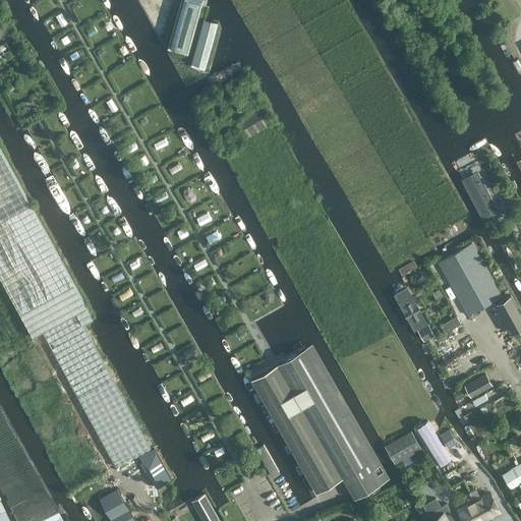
[(182,0),(170,45),(186,50),(198,7),(199,0),(182,0)]
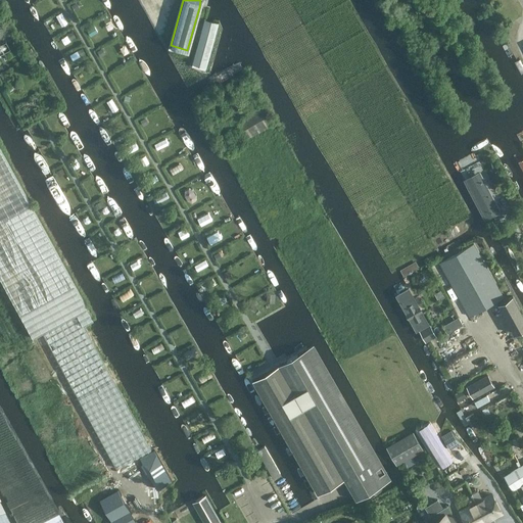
[(204,19),(192,64),(206,67),(219,24),(207,19),(204,19)]
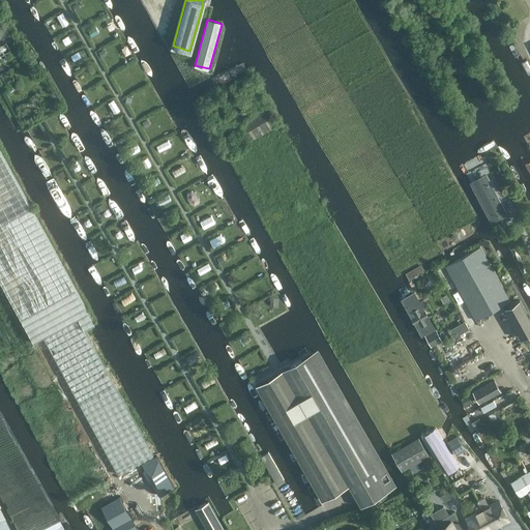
[(94,24),(86,28),(91,36),(98,32),(94,24)]
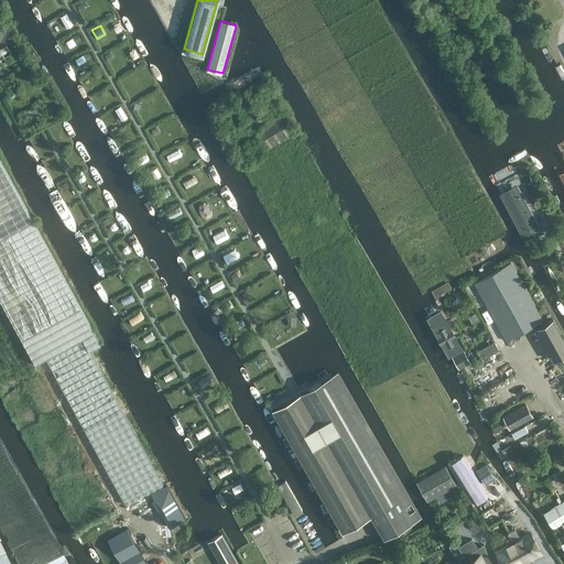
[(237,39),(225,83),(238,86),(250,42),(237,39)]
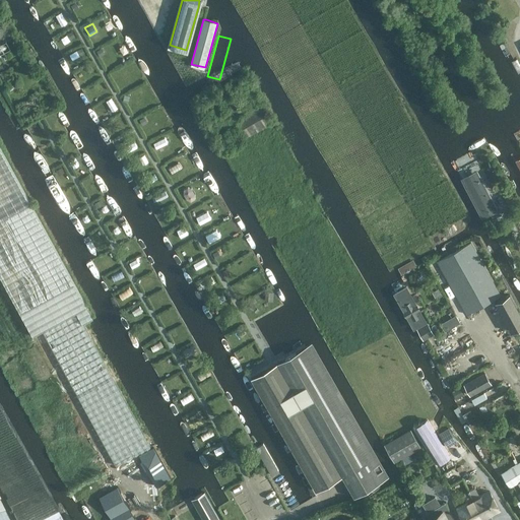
[(241,141),(272,124),(261,105),(230,123),(241,141)]
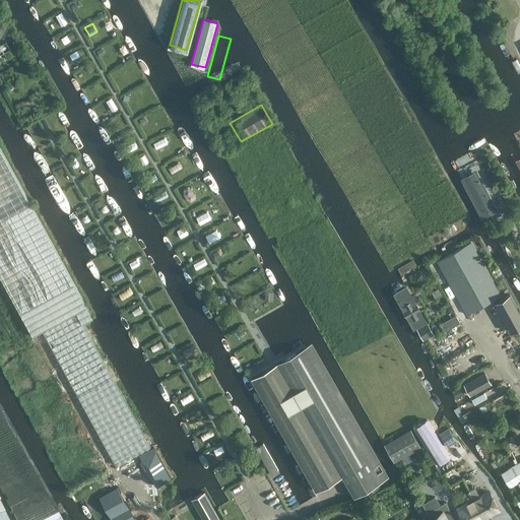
[(164,141),(155,144),(160,155),(168,152),(164,141)]
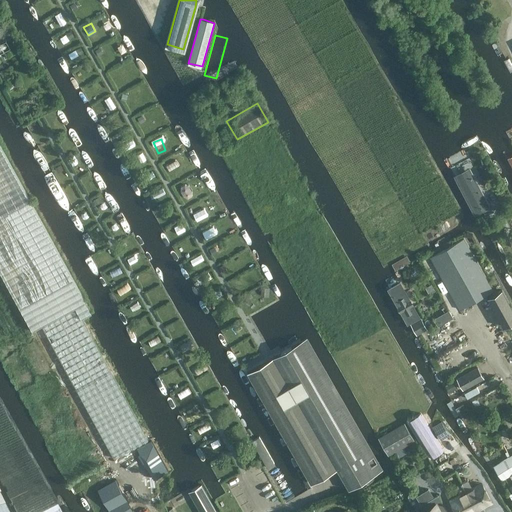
[(0,145),(0,271),(33,330),(41,325),(75,307),(82,318),(92,313),(0,145)]
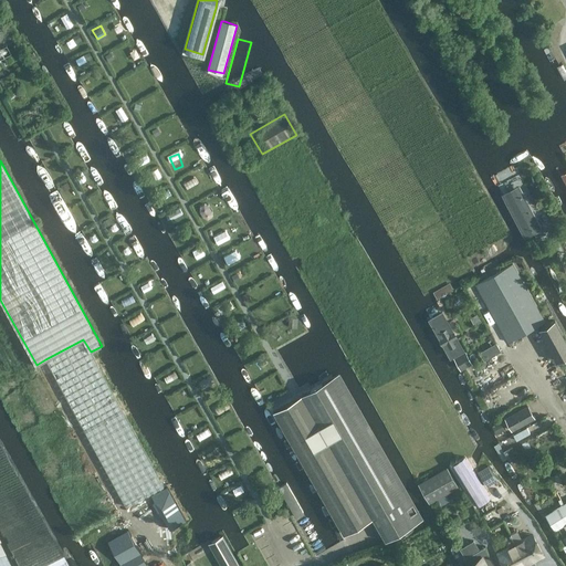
[(528,237),(543,229),(520,185),(505,192),(501,195),(524,239),(528,237)]
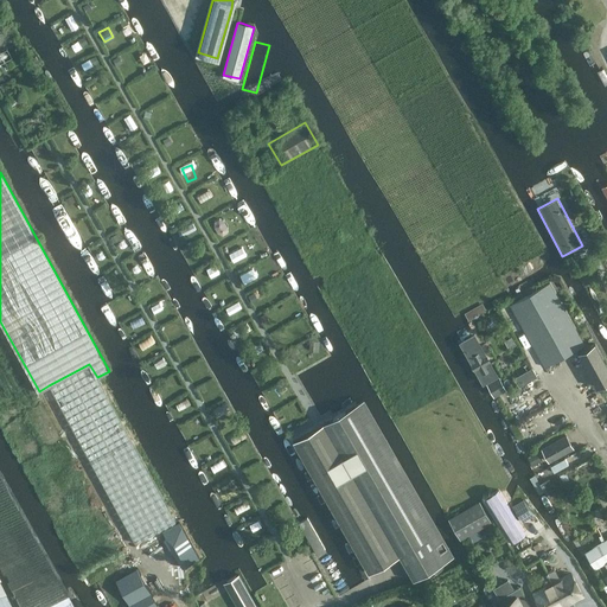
[(234,260),(247,255),(244,248),(231,253),(234,260)]
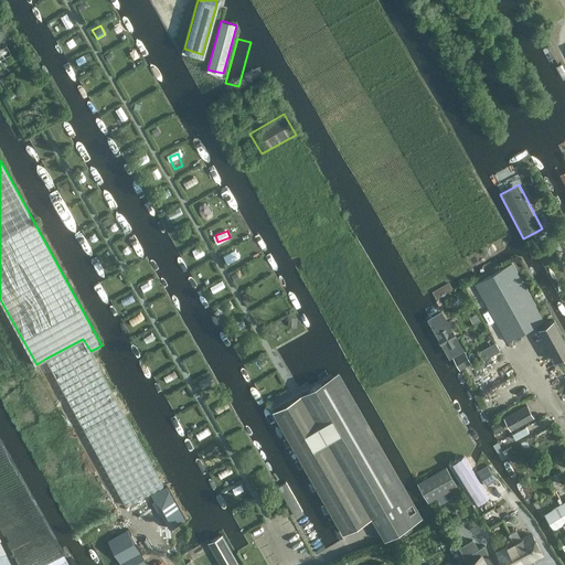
[(475,284),(507,342),(544,321),(544,320),(512,263),(475,284)]
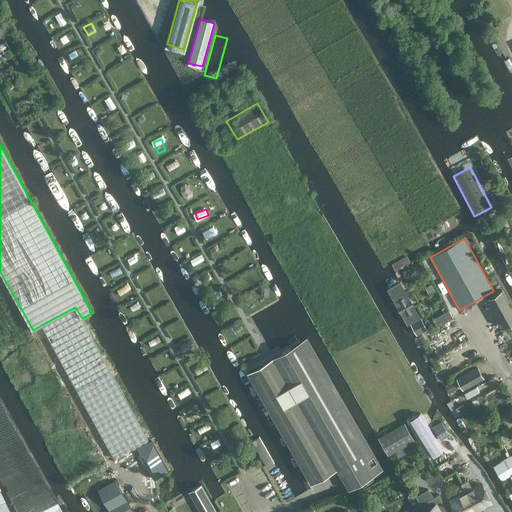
[(386,289),(406,324),(418,317),(399,282),(386,289)]
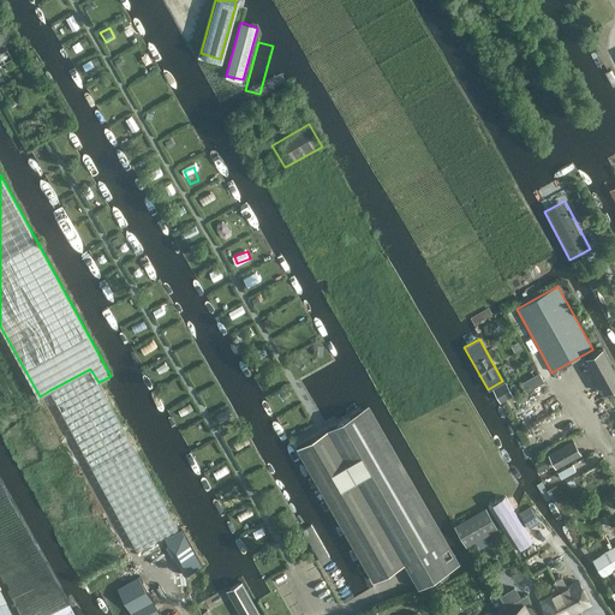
[(323,354),(324,344),(314,344),(314,354),(323,354)]
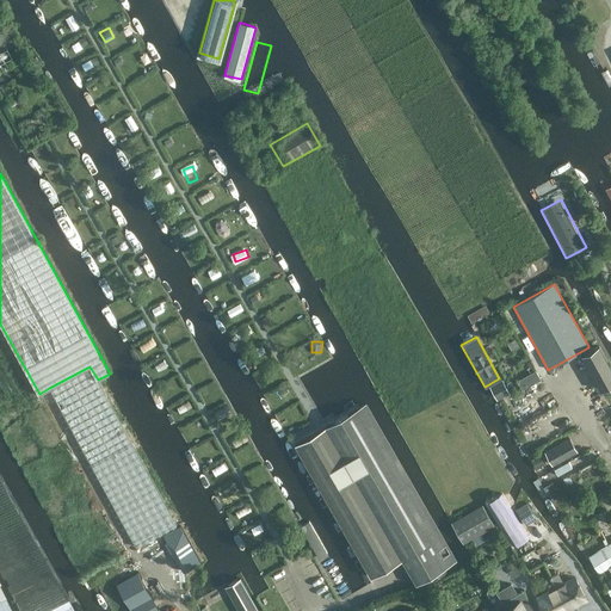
[(610,365),(599,346),(584,356),(603,389),(610,384),(610,365)]
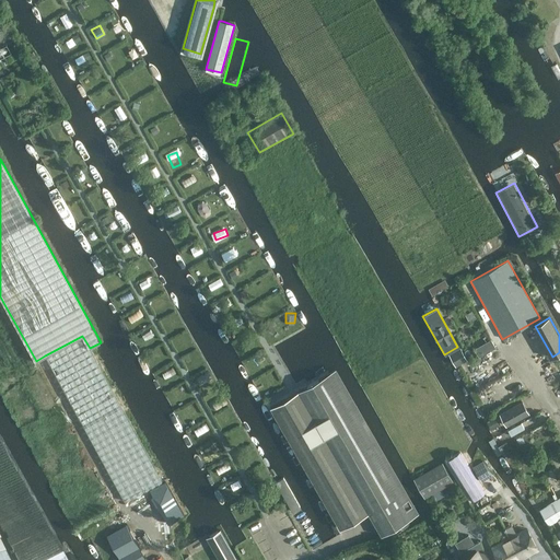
[(271,336),(276,328),(268,323),(263,330),(271,336)]
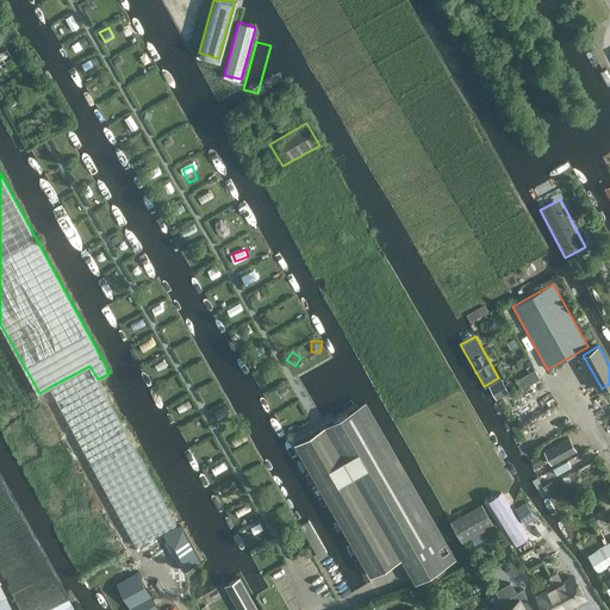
[(49,387),(136,546),(176,524),(98,379),(89,366),(49,387)]
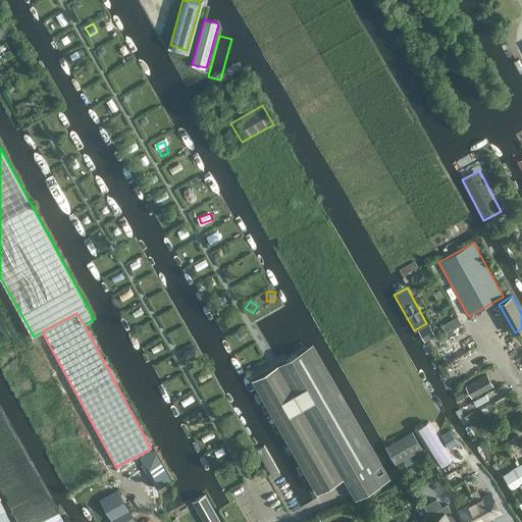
[(462,324),(458,317),(452,320),(456,327),(462,324)]
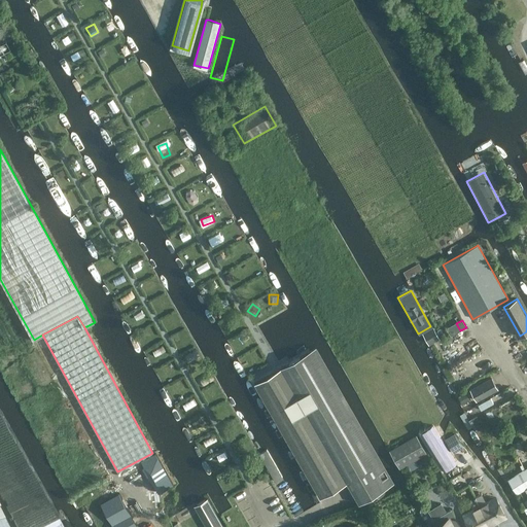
[(429,345),(440,339),(433,327),(423,332),(429,345)]
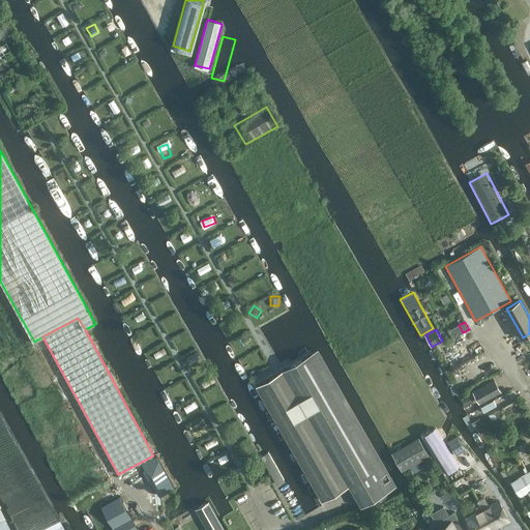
[(178,336),(172,340),(175,346),(181,343),(178,336)]
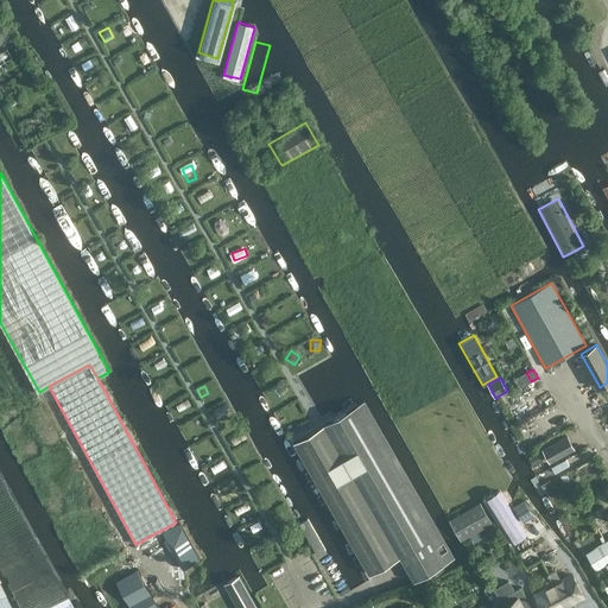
[(445,563),(355,406),(295,441),(369,574),(400,556),(415,581),(445,563)]
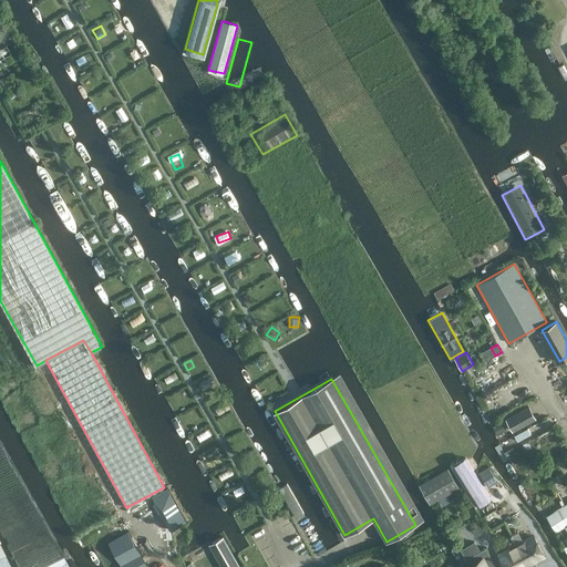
[(494,389),(483,395),(492,409),(503,402),(494,389)]
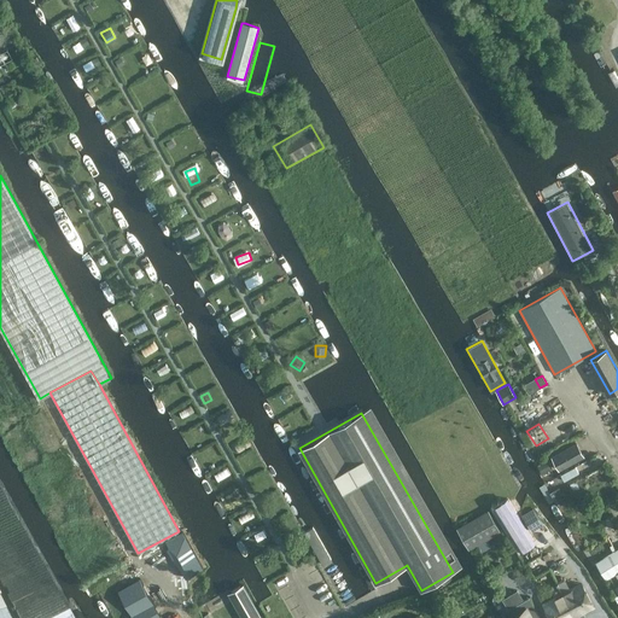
[(583,456),(577,444),(552,458),(559,470),(583,456)]
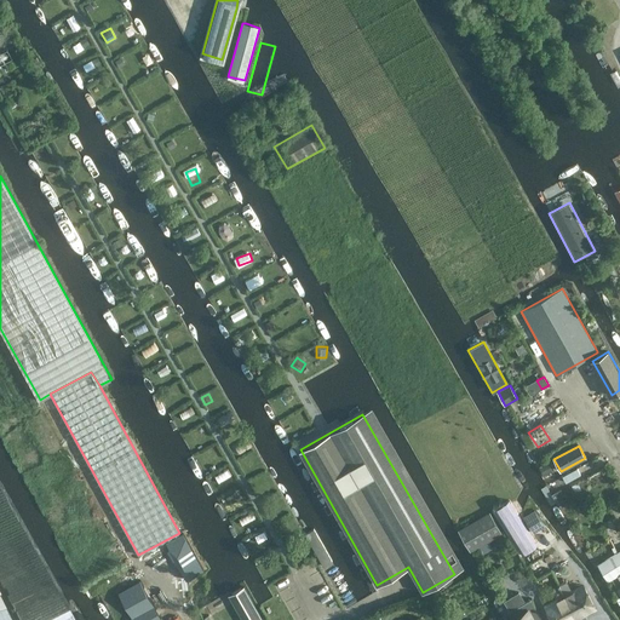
[(549,461),(540,466),(545,476),(554,471),(549,461)]
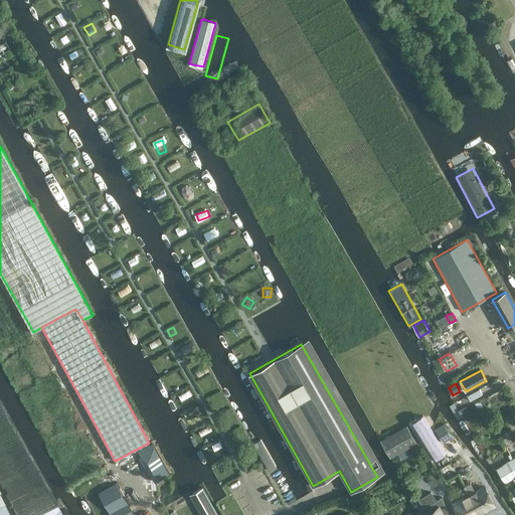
[(479,388),(467,395),(470,401),(482,394),(479,388)]
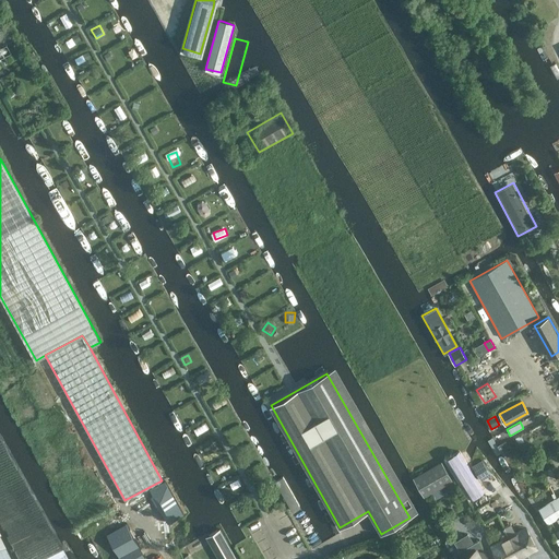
[(521,435),(515,438),(519,444),(524,441),(521,435)]
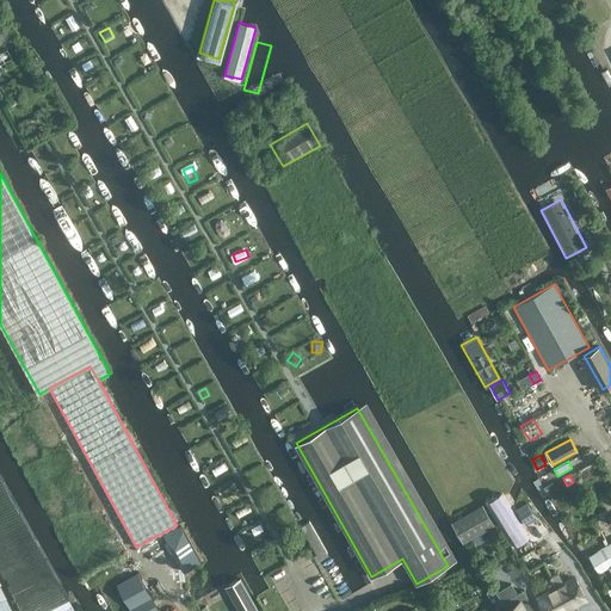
[(523,492),(514,481),(507,485),(500,505),(513,510),(517,507),(523,492)]
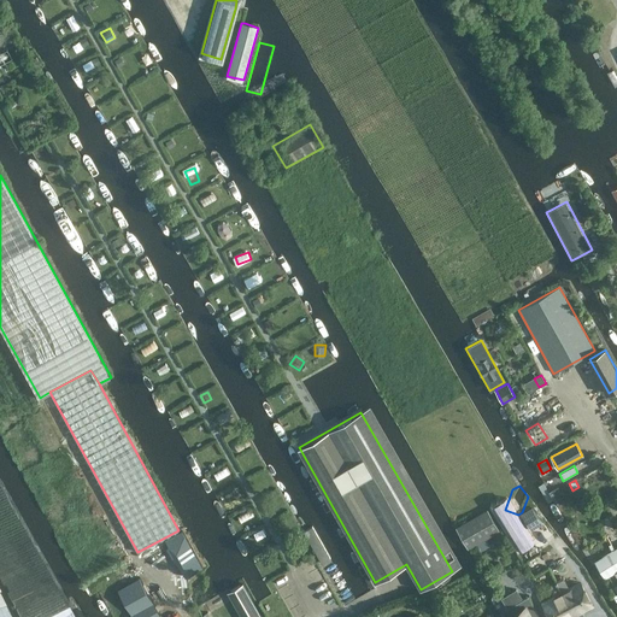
[(559,486),(548,492),(554,503),(565,497),(559,486)]
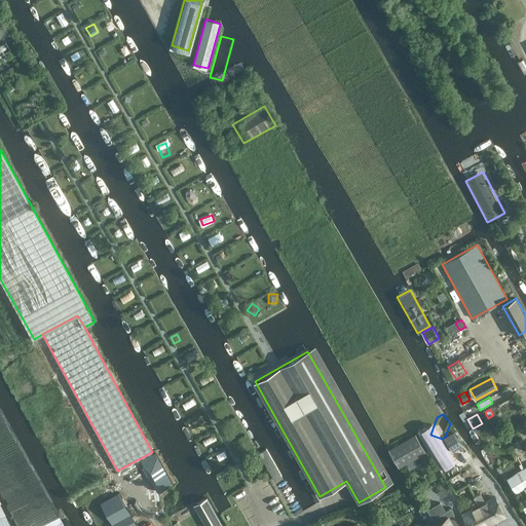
[(465,462),(473,458),(453,433),(428,448),(448,479),(467,465),(465,462)]
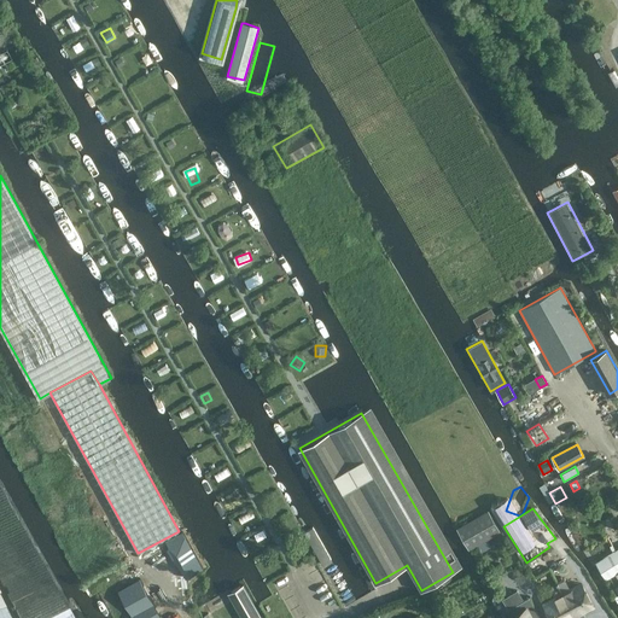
[(488,509),(456,528),(470,551),(501,531),(488,509)]
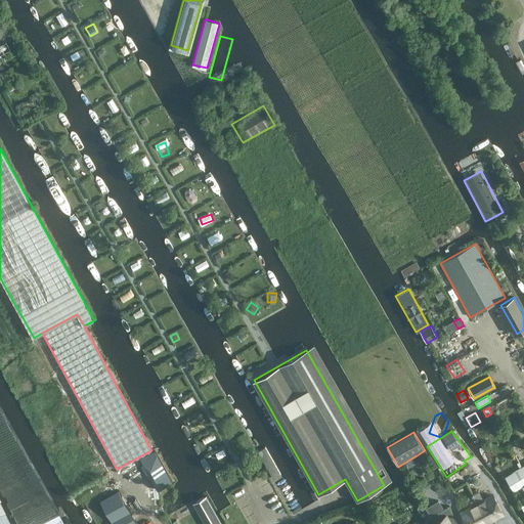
[(273,479),(280,475),(265,447),(258,451),(273,479)]
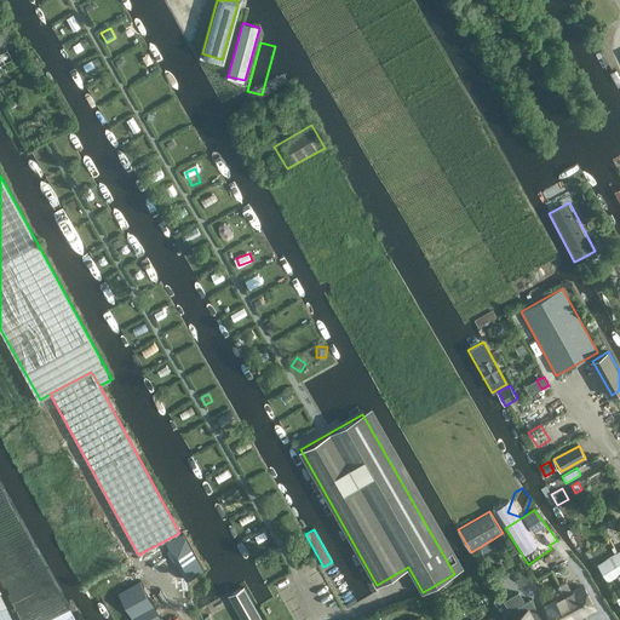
[(166,543),(172,554),(189,545),(183,533),(166,543)]
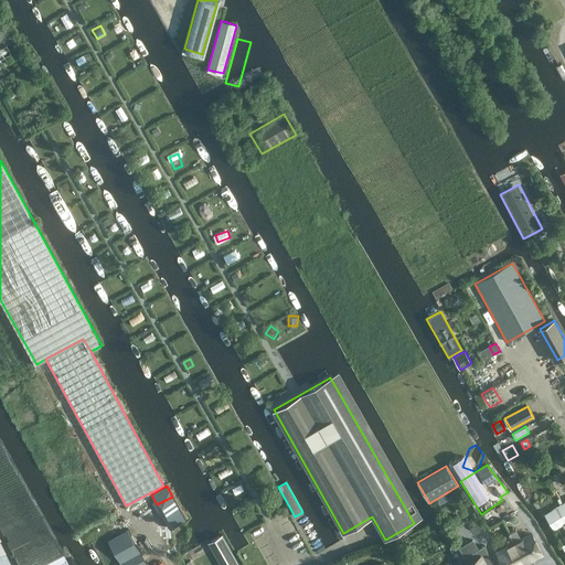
[(172,497),(157,504),(157,505),(169,529),(184,519),(172,497)]
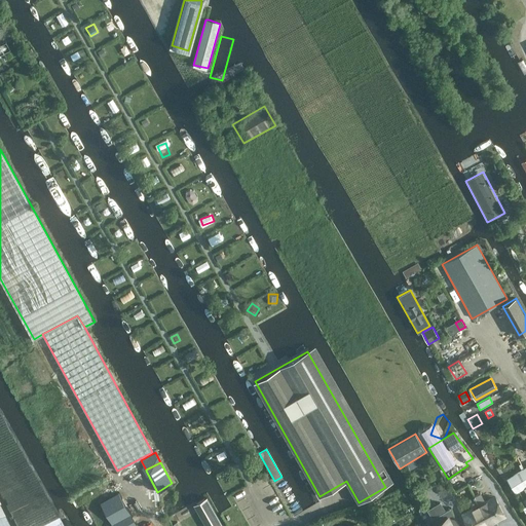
[(525,466),(506,479),(516,494),(523,489),(525,487),(525,466)]
